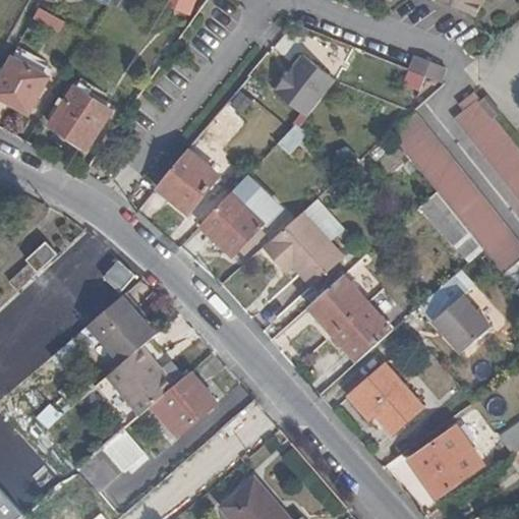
[(165,0),(164,5),(193,12),(196,0),(165,0)]
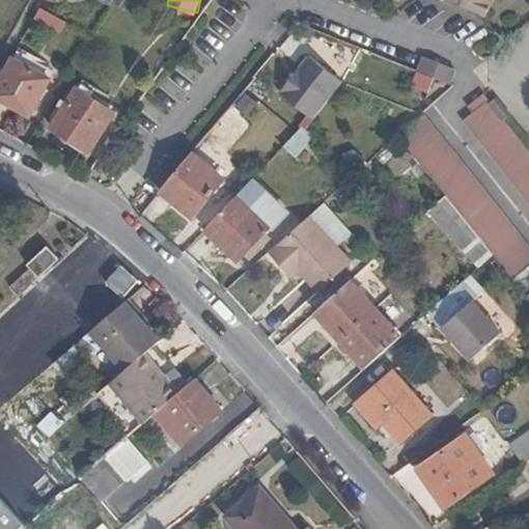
[(449,0),(481,14),(481,12),(486,0),(449,0)]
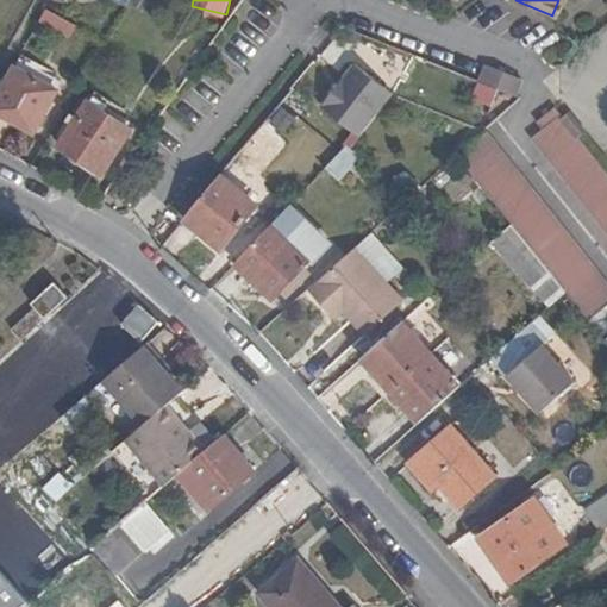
[(558,18),(565,0),(558,0),(552,14),(558,18)]
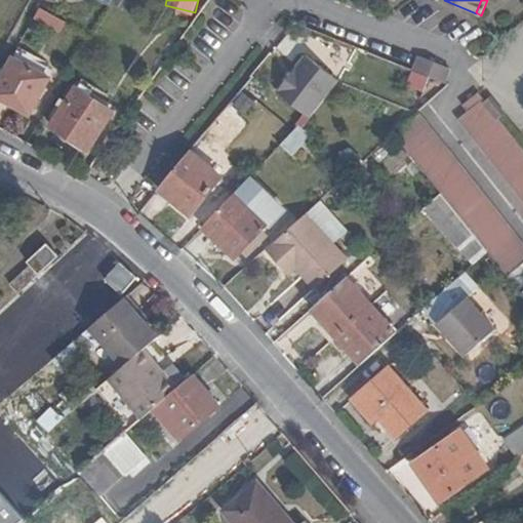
[(62,31),(67,17),(38,6),(33,19),(62,31)]
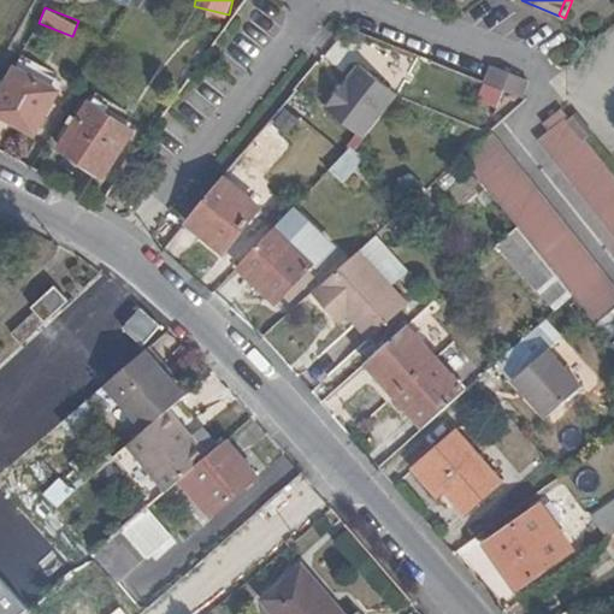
[(359,65),(324,107),(362,137),(397,95),(359,65)]
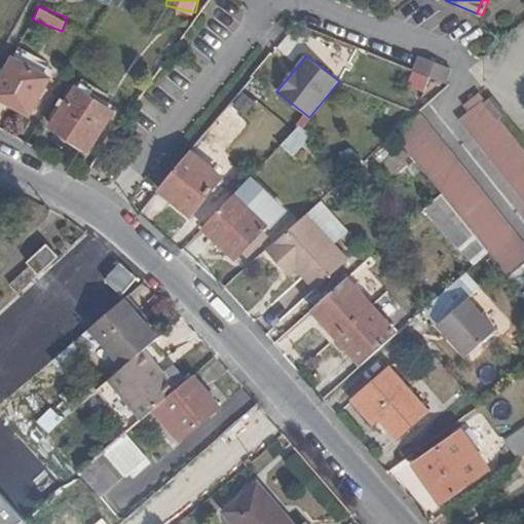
[(413,70),(443,81),(448,67),(418,55),(413,70)]
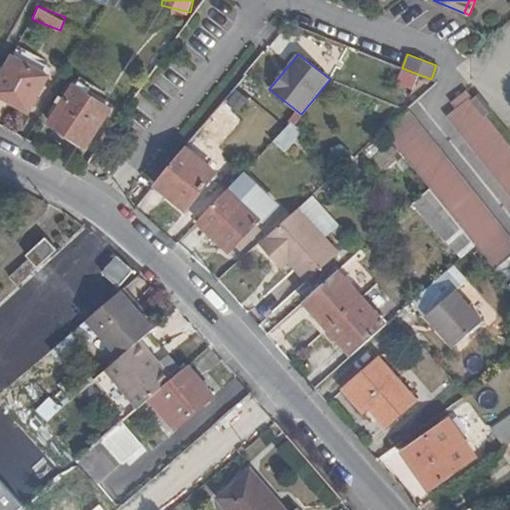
[(0,95),(28,110),(47,73),(11,55),(0,76),(0,95)]
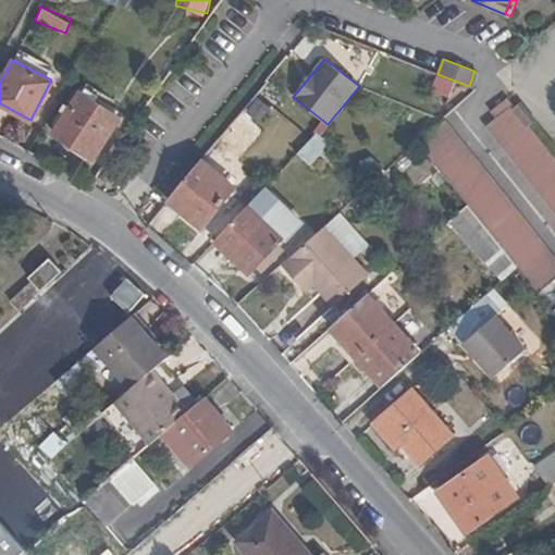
[(93,156),(118,118),(79,91),(54,130),(93,156)]
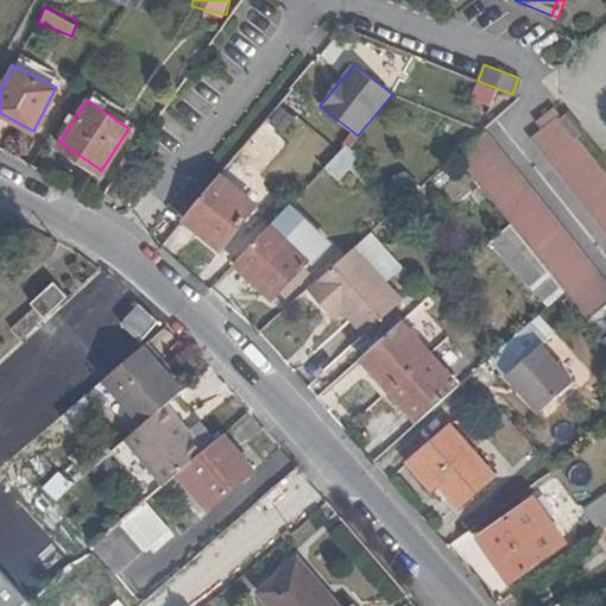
[(290,111),(278,101),(264,118),(276,127),(290,111)]
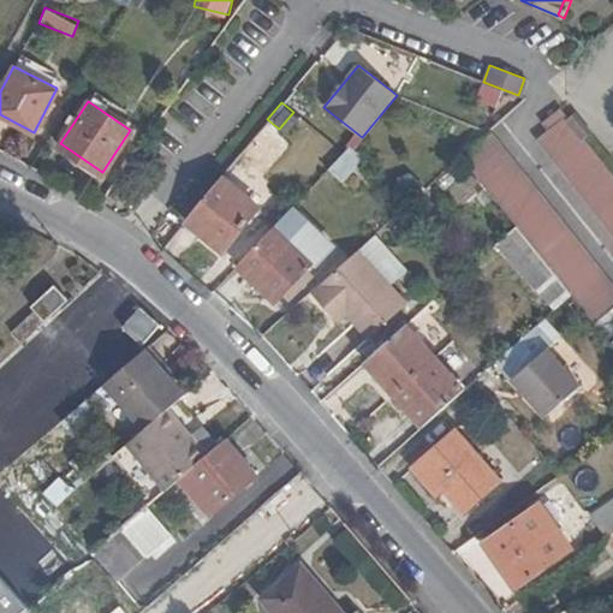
[(612,236),(612,173),(559,105),(539,120),(547,130),(535,140),(612,236)]
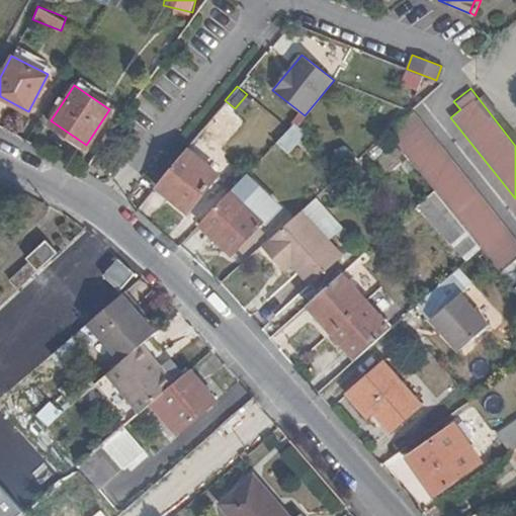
[(479,246),(499,271),(515,257),(515,241),(414,111),(387,133),(433,189),(455,218),(479,246)]
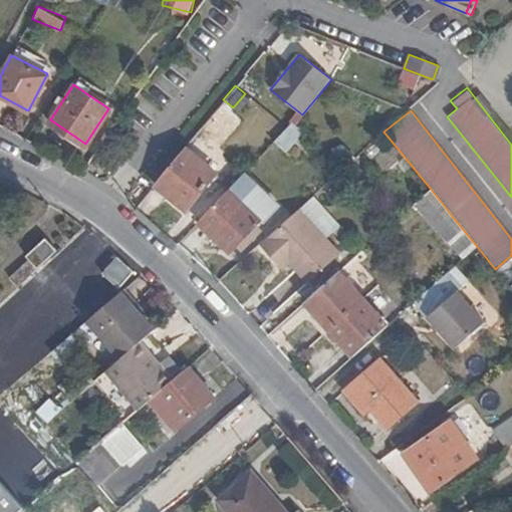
[(300,131),(291,121),(273,141),(281,150),(300,131)]
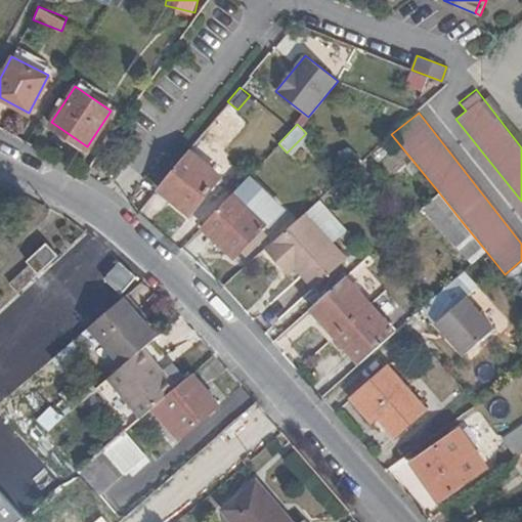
[(187,149),(158,187),(188,213),(219,176),(187,149)]
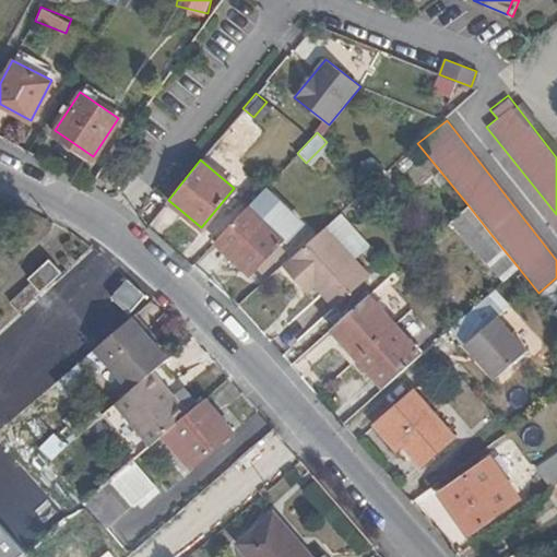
[(492,235),(467,204),(451,220),(476,249),(492,235)]
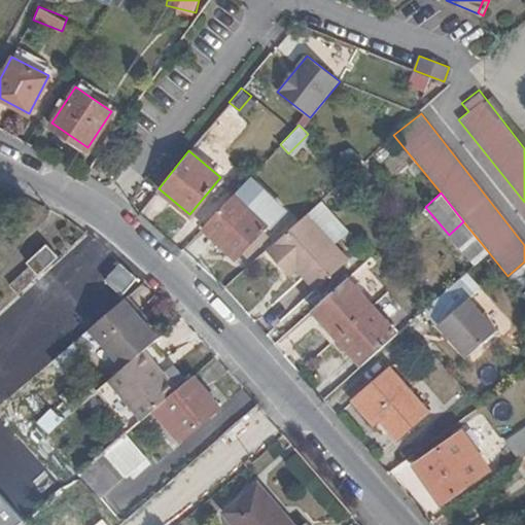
[(234,194),(202,226),(235,258),(267,225),(234,194)]
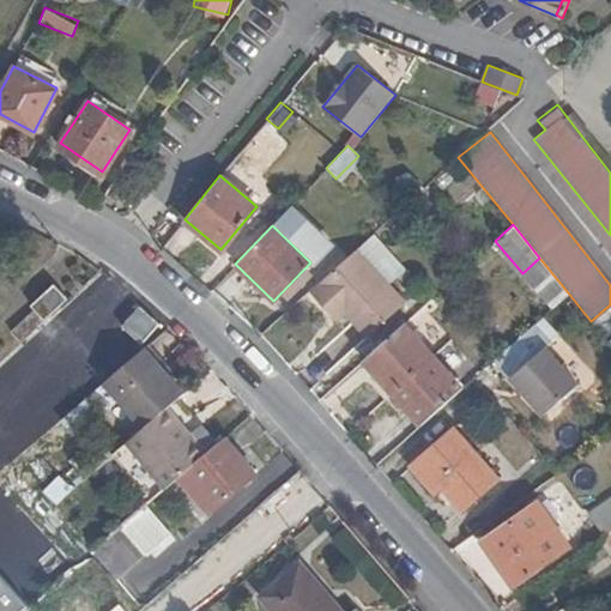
[(551,306),(567,291),(539,258),(522,273),(551,306)]
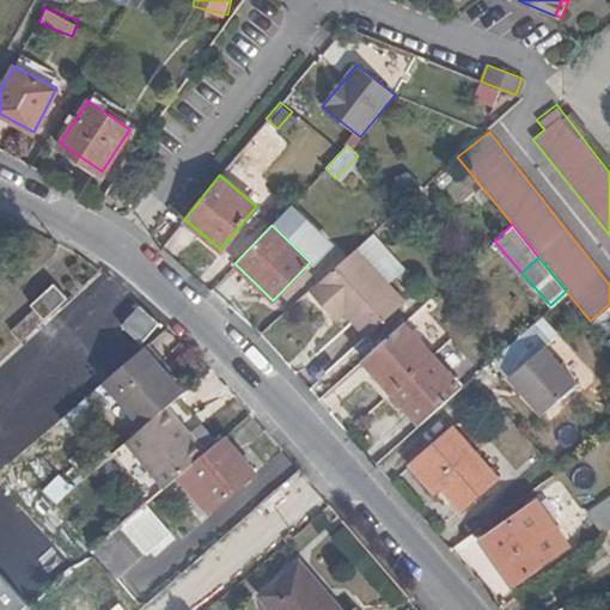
[(340,261),(296,300),(315,319),(324,310),(334,321),(355,342),(386,315),(340,261)]
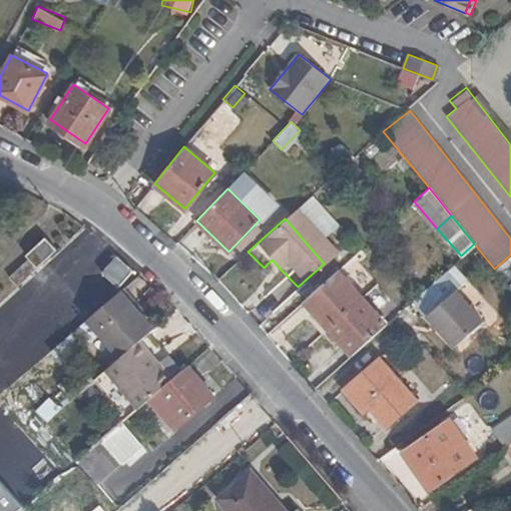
[(28,259),(36,268),(55,249),(43,236),(25,254),(28,259)]
